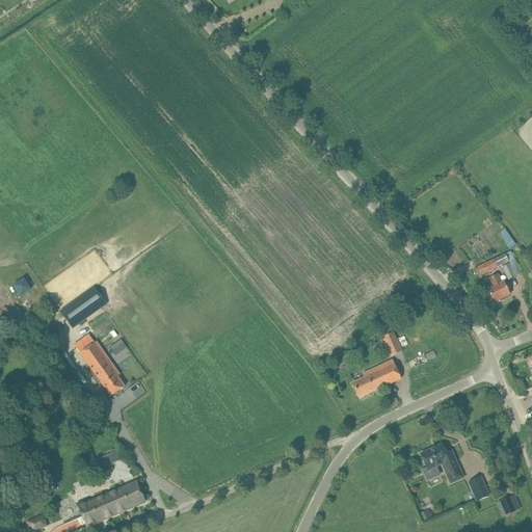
[(504,138),(515,130),(512,125),(500,132),(504,138)]
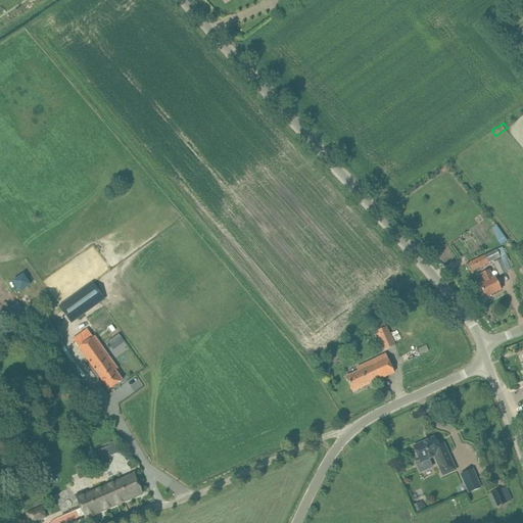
[(503,245),(509,240),(497,225),(491,229),(503,245)]
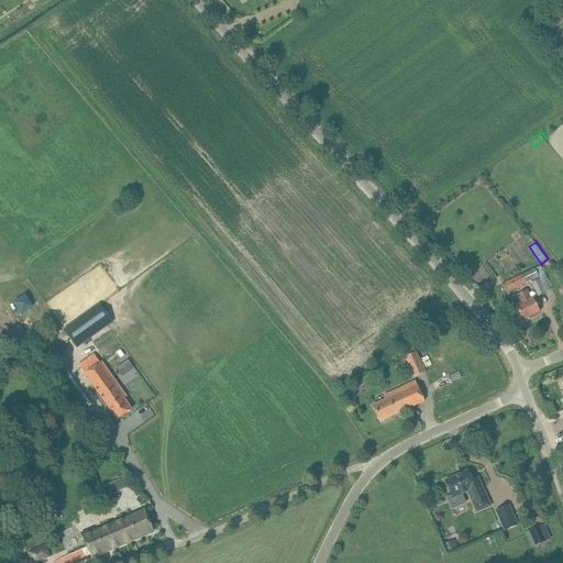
[(505,284),(508,291),(530,280),(538,296),(552,289),(540,266),(505,284)]
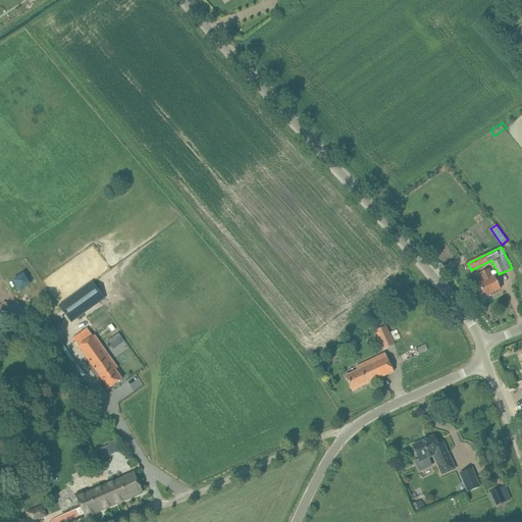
[(484,297),(501,289),(494,276),(492,277),(487,269),(480,273),(484,281),(478,284),(484,297)]
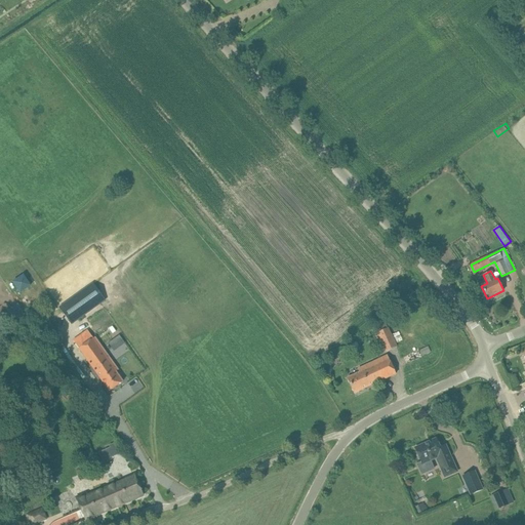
[(94,286),(62,310),(73,326),(107,303),(94,286)]
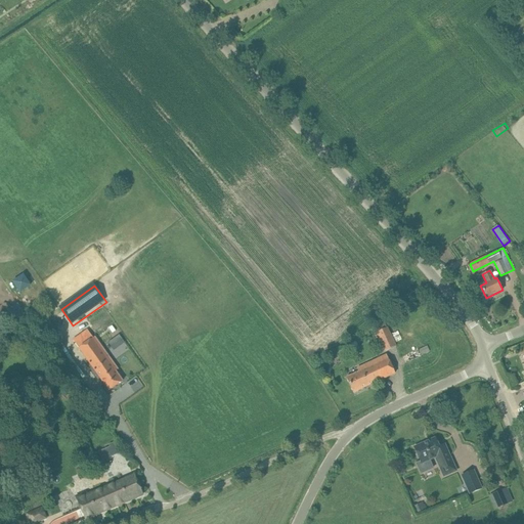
[(409,302),(416,297),(412,292),(406,297),(409,302)]
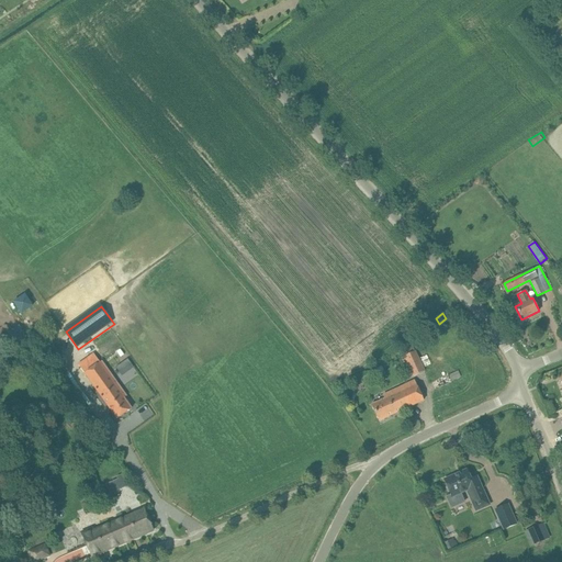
[(89,343),(96,352),(104,347),(97,337),(89,343)]
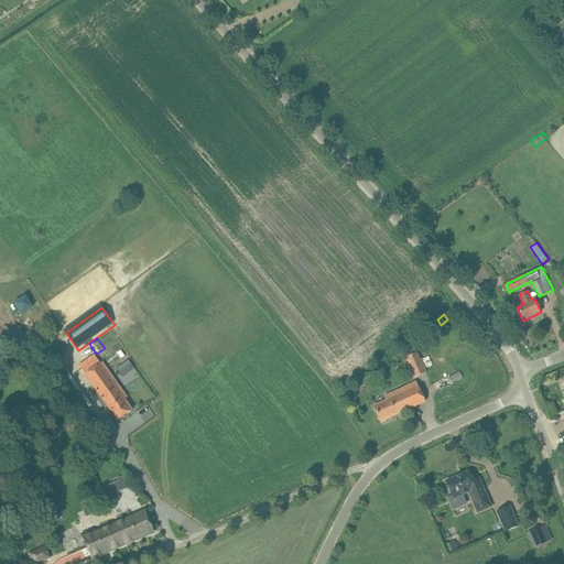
[(426,372),(416,353),(404,358),(414,378),(426,372)]
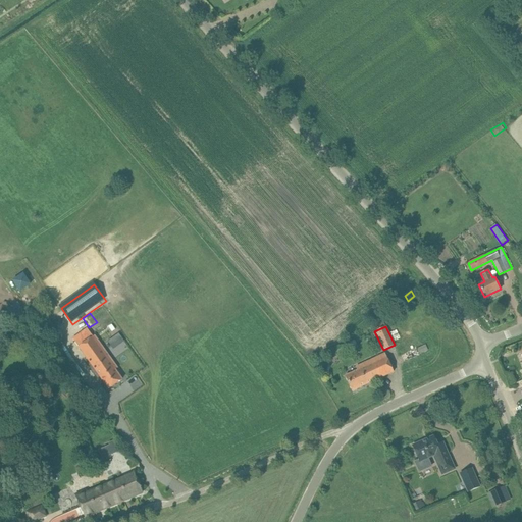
[(86,334),(75,342),(79,347),(108,388),(122,379),(115,370),(117,368),(94,335),(89,340),(86,334)]
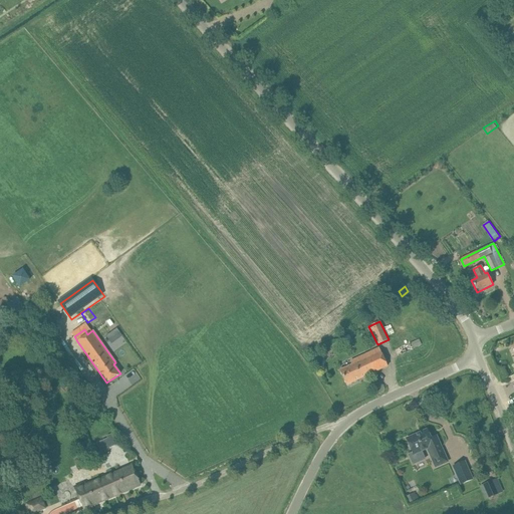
[(116,329),(106,336),(111,343),(121,336),(116,329)]
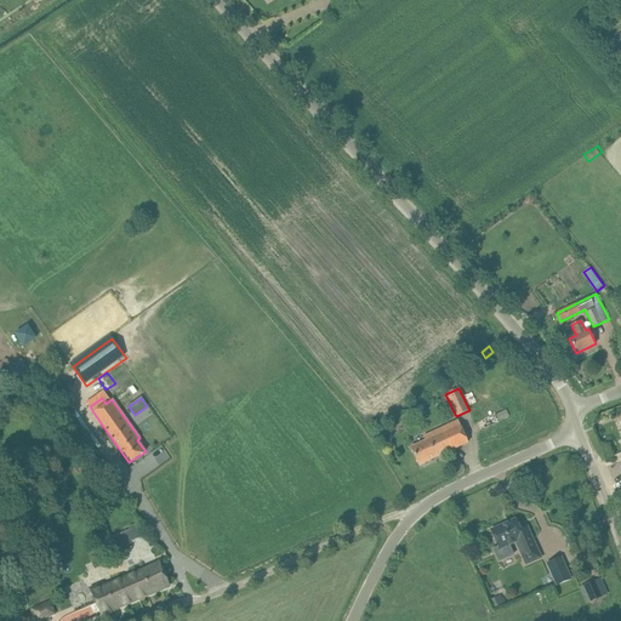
[(459,421),(446,426),(423,437),(425,439),(410,446),(419,466),(468,443),(459,421)]
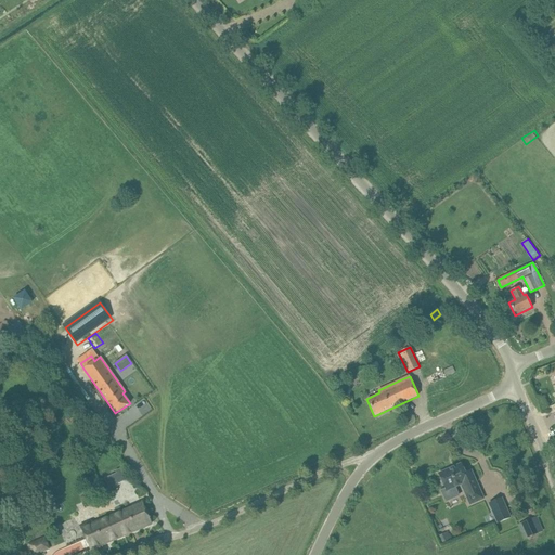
[(482,499),(479,490),(470,470),(464,474),(461,464),(439,474),(447,492),(461,486),(468,505),(482,499)]
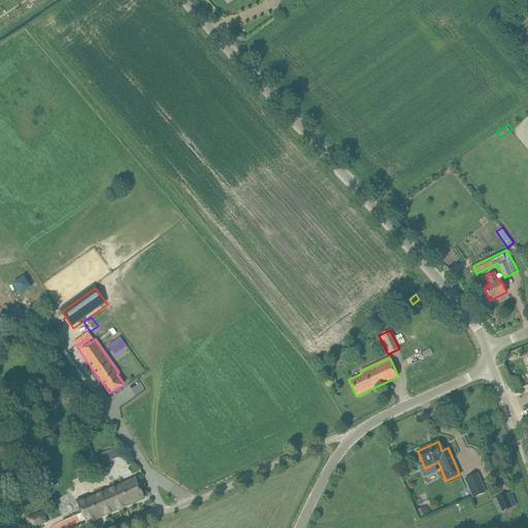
[(103,465),(122,457),(119,450),(100,457),(103,465)]
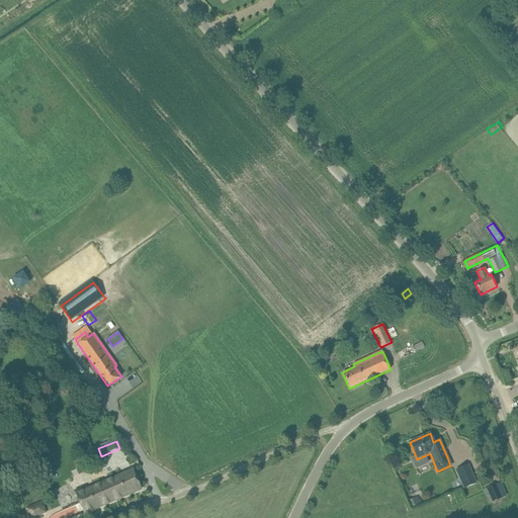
[(476,483),(467,464),(456,469),(464,488),(476,483)]
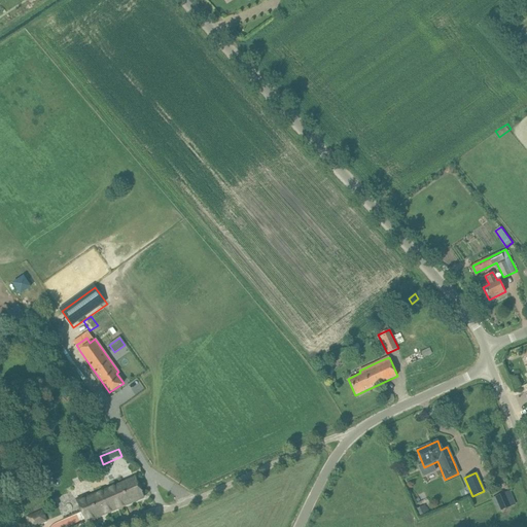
[(136,480),(93,497),(81,502),(90,522),(144,499),(136,480)]
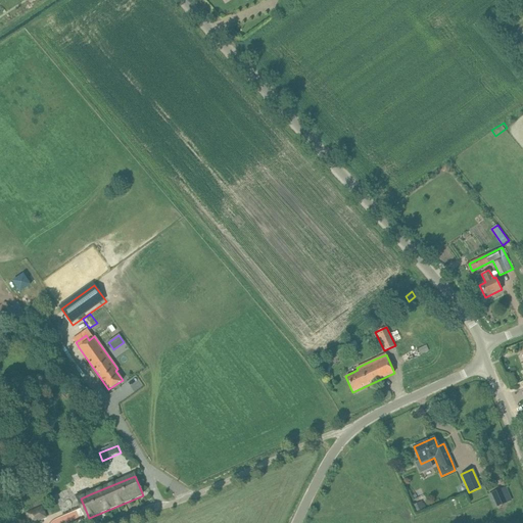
[(491,491),(497,506),(507,502),(501,488),(491,491)]
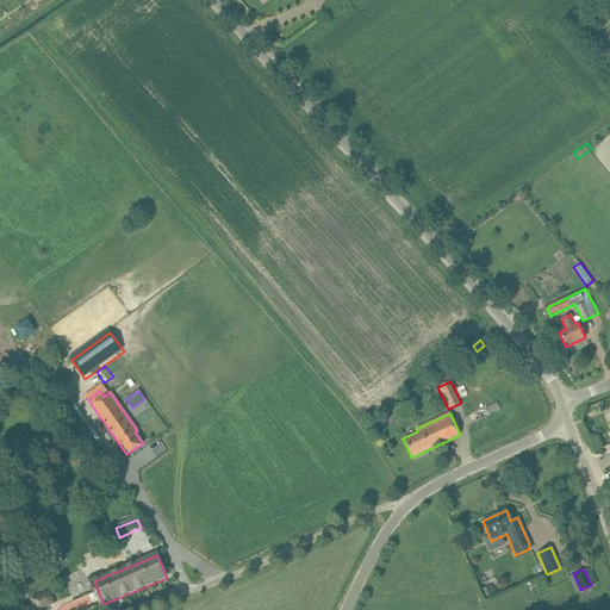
[(32,609),(36,609),(56,605),(53,590),(29,596),(32,609)]
